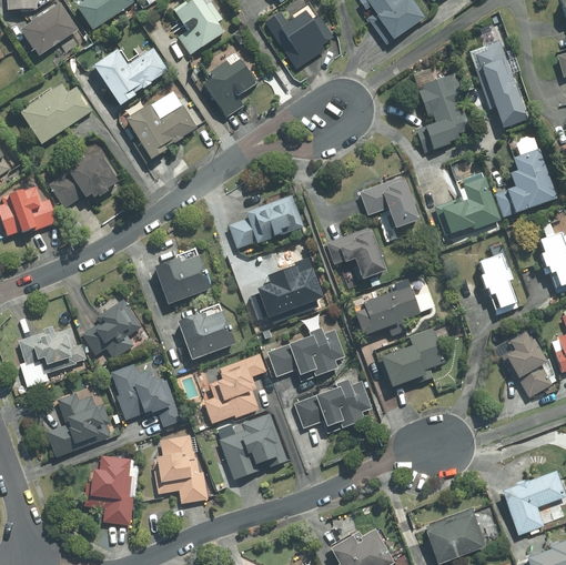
[(4,0),(7,10),(37,8),(36,0),(4,0)]
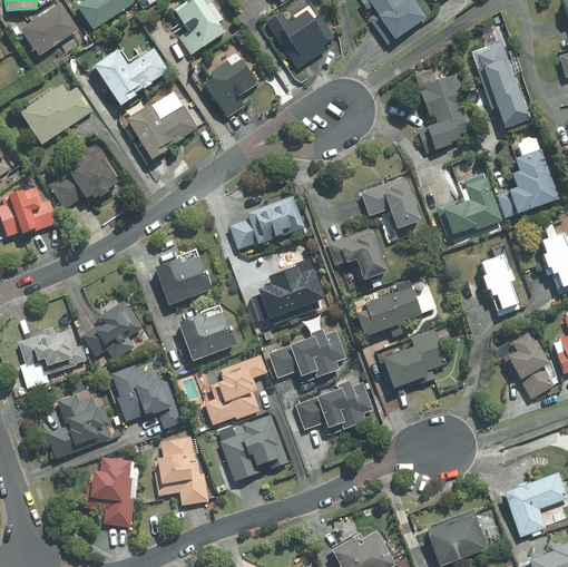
[(85,0),(75,7),(91,31),(135,2),(133,0),(85,0)]
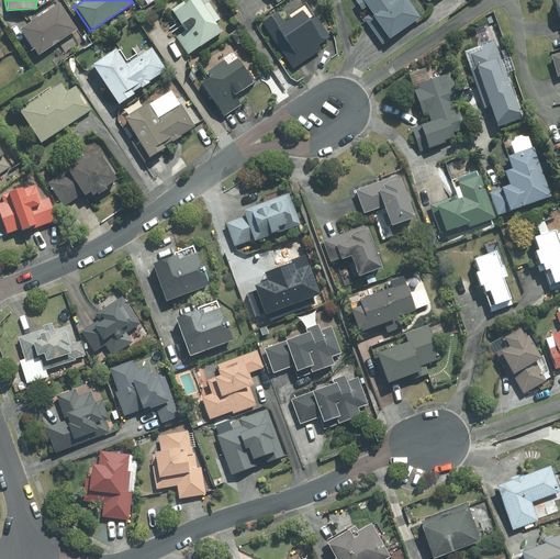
[(189,0),(171,12),(185,31),(177,35),(188,53),(220,32),(213,22),(221,18),(209,0),(201,6),(198,0),(189,0)]
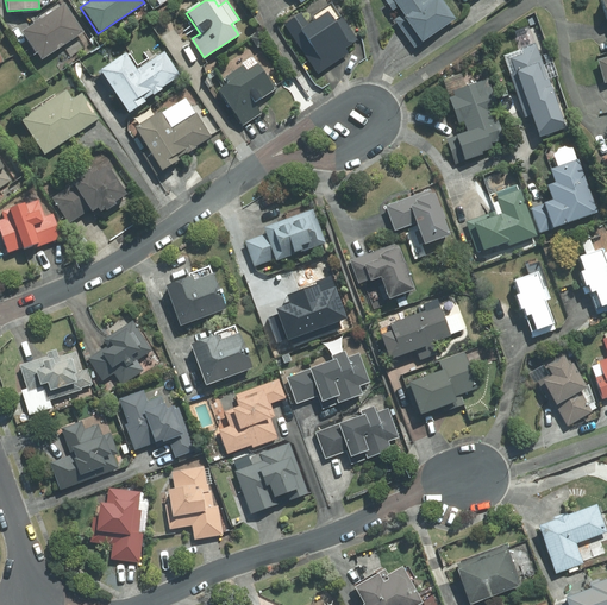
[(396,6),(392,0),(386,0),(389,5),(392,10),(396,6)]
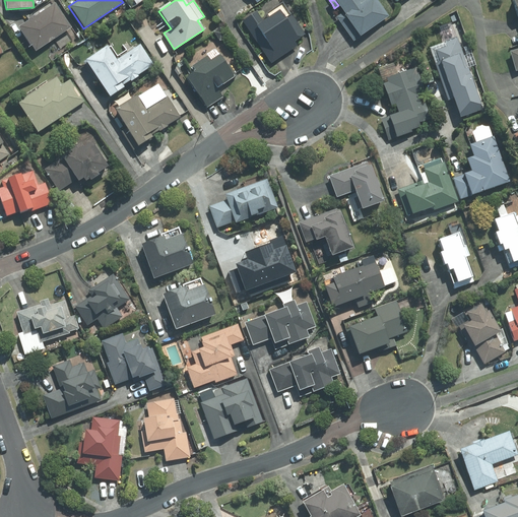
[(334,0),(338,5),(343,11),(336,15),(353,40),(388,15),(377,0),(334,0)]
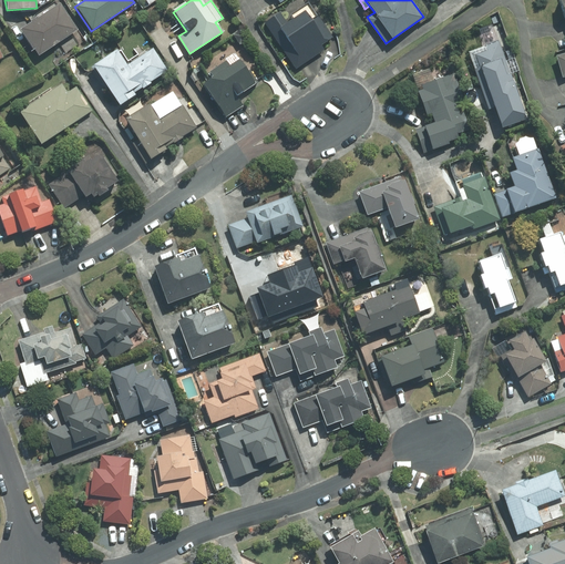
[(30,22),(19,30),(38,57),(78,29),(59,2),(37,18),(36,17),(29,21),(30,22)]
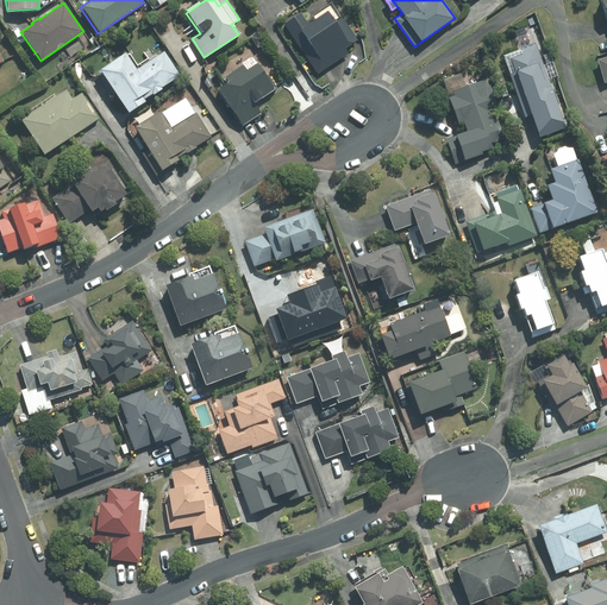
[(300,13),(283,24),(317,73),(351,50),(348,45),(358,38),(342,14),(331,21),(325,12),(307,24),(300,13)]
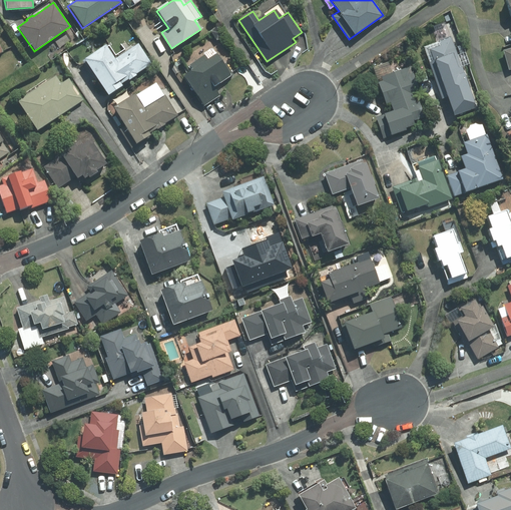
[(446,24),(434,28),(438,40),(450,36),(446,24)]
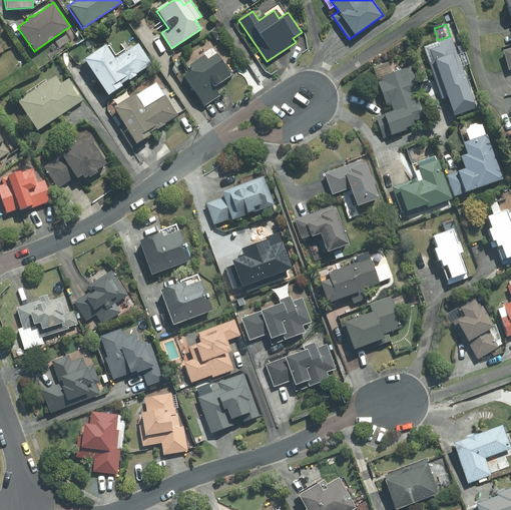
[(439,45),(428,49),(432,61),(429,62),(436,83),(440,82),(446,97),(449,96),(456,114),(478,106),(463,65),(458,53),(451,35),(450,36),(438,40),(437,40),(439,45)]
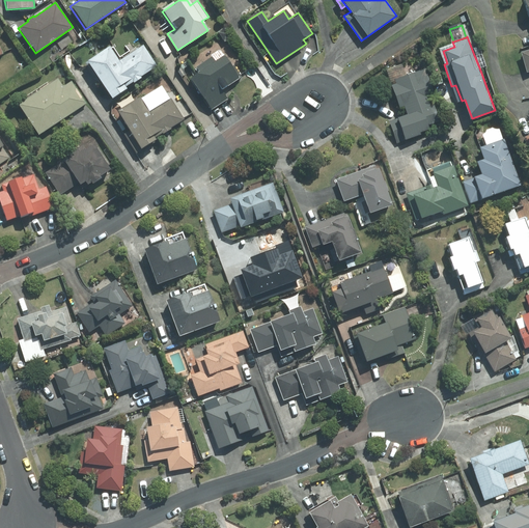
[(437,48),(444,64),(447,63),(443,51),(454,47),(452,42),(437,48)]
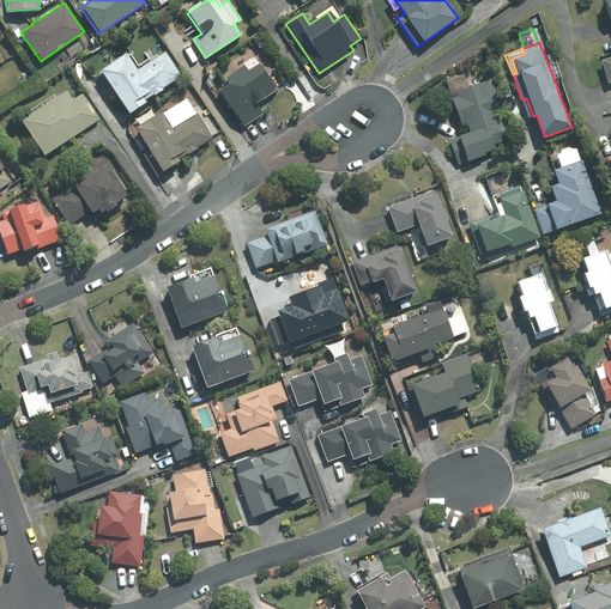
[(123,54),(97,72),(127,115),(145,103),(143,101),(152,95),(152,96),(157,92),(162,90),(162,89),(181,75),(164,52),(135,71),(123,54)]
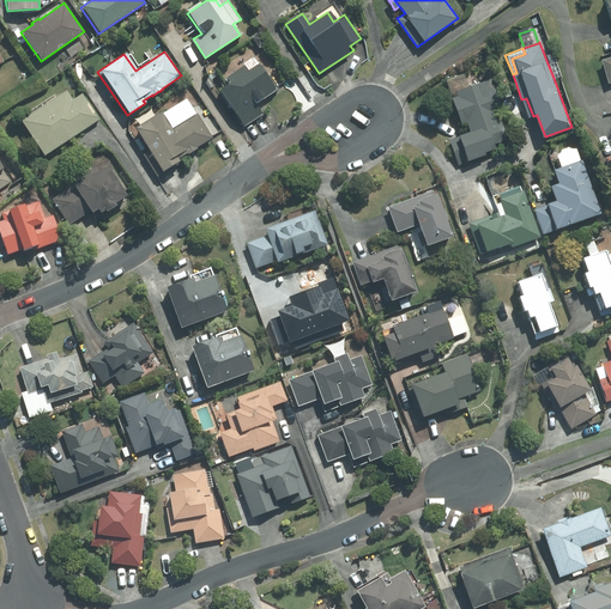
[(610,56),(600,60),(608,83),(610,81),(610,56)]
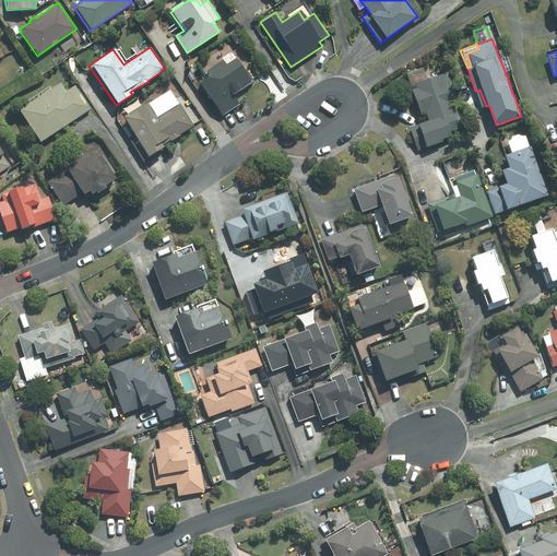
[(507,55),(499,58),(505,71),(512,68),(507,55)]
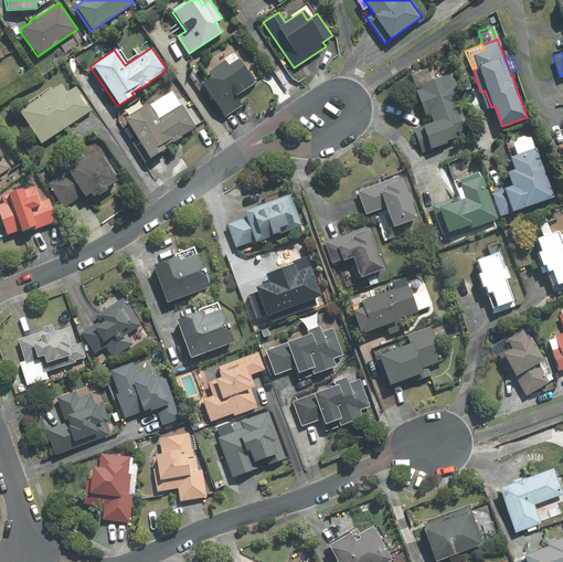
[(212,76),(201,84),(225,117),(243,104),(236,95),(246,88),(254,83),(236,59),(229,64),(225,59),(208,71),(212,76)]
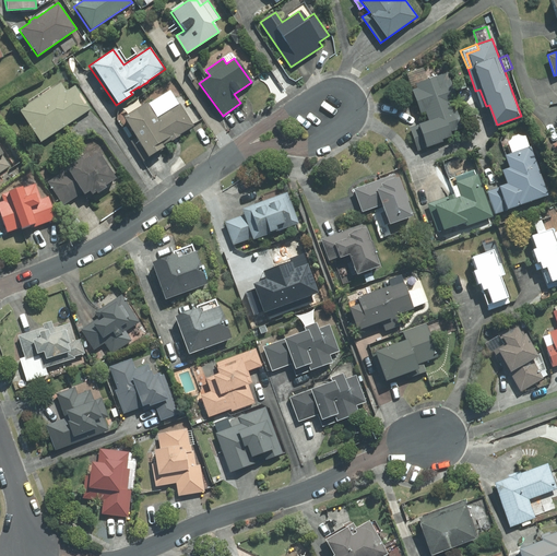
[(416,87),(410,90),(418,114),(425,111),(428,120),(410,127),(417,150),(442,142),(441,140),(457,134),(454,130),(462,128),(457,110),(453,111),(449,101),(455,98),(448,73),(415,84),(416,87)]
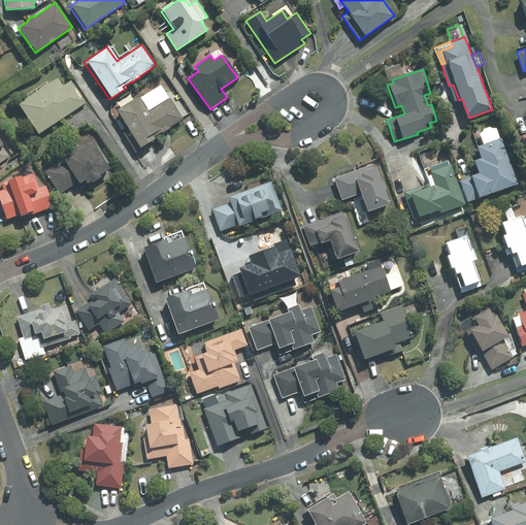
[(37,134),(87,102),(71,79),(63,85),(58,77),(17,104),(37,134)]
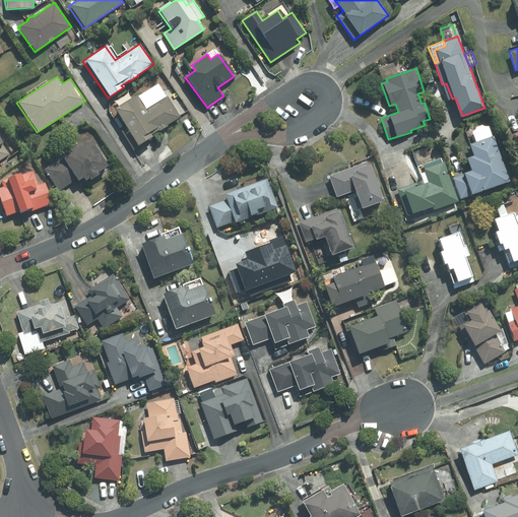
[(446,83),(442,84),(448,100),(452,99),(446,83)]
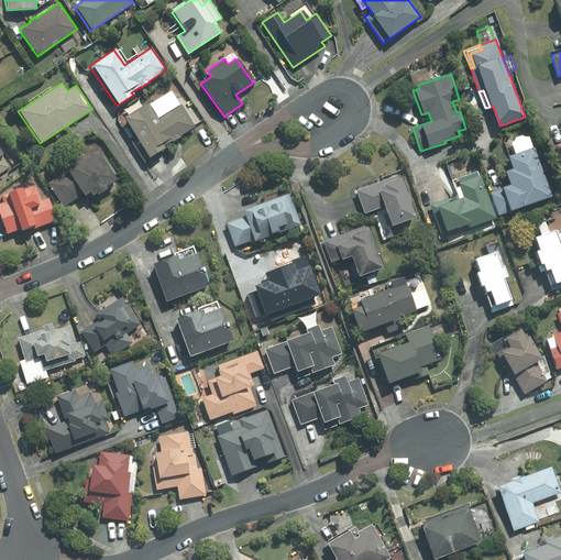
[(146,103),(122,118),(134,139),(131,141),(144,163),(152,157),(152,156),(164,149),(162,146),(171,141),(172,142),(182,136),(180,134),(195,127),(180,103),(156,119),(146,103)]
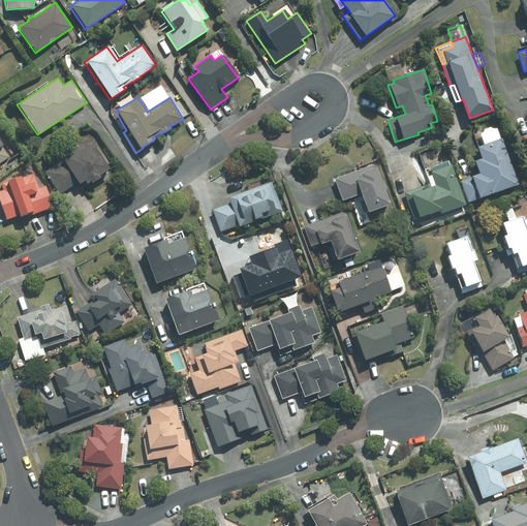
[(479,134),(483,145),(500,138),(497,127),(495,127),(493,127),(491,127),(490,126),(488,127),(486,128),(484,128),(484,129),(483,131),(482,132),(481,133),(479,134)]
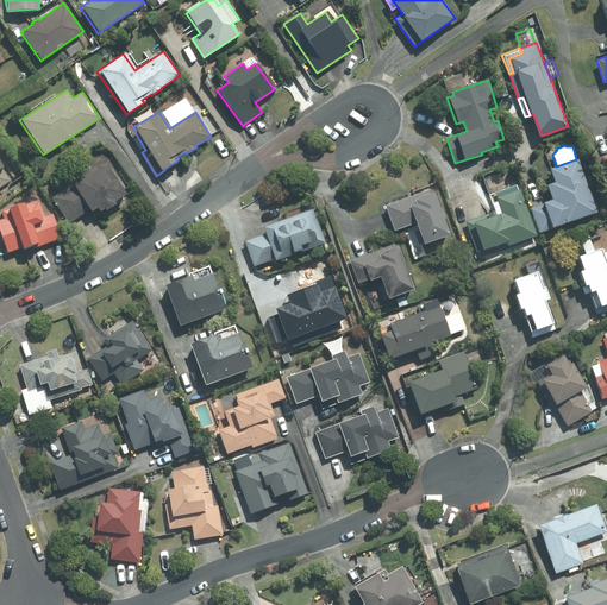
[(540,205),(530,208),(538,232),(550,227),(550,228),(598,212),(579,158),(576,159),(556,166),(549,169),(554,182),(545,186),(550,200),(540,203),(540,205)]
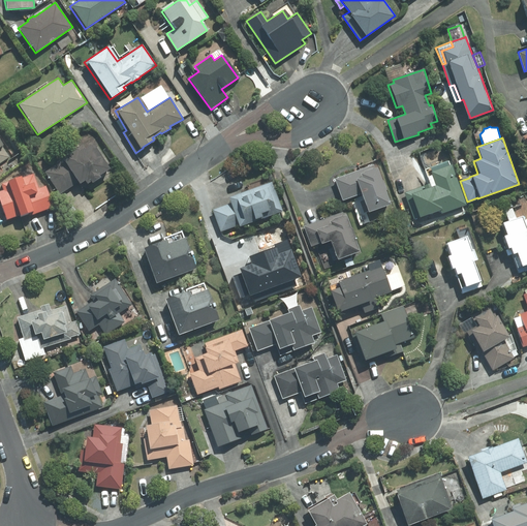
[(0,171),(1,171),(0,169),(0,161),(9,156),(2,146),(3,145),(0,138),(0,171)]
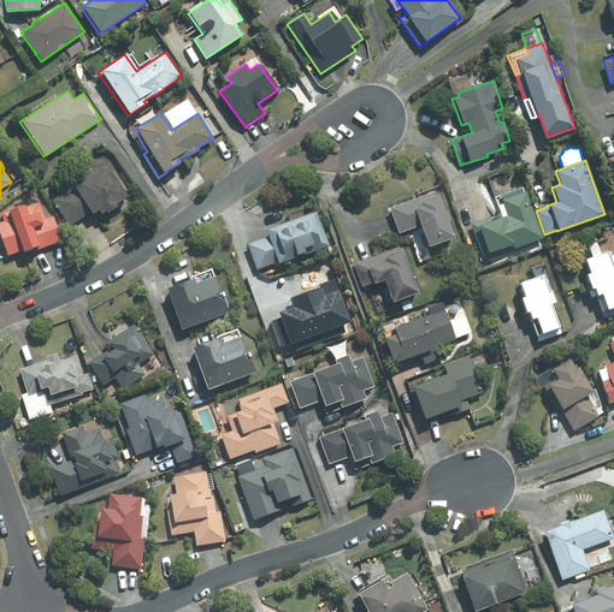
[(71,188),(53,200),(70,225),(82,217),(88,213),(90,215),(95,212),(99,215),(102,213),(104,215),(114,208),(113,206),(125,197),(106,167),(100,171),(96,165),(86,172),(87,174),(70,185),(71,188)]
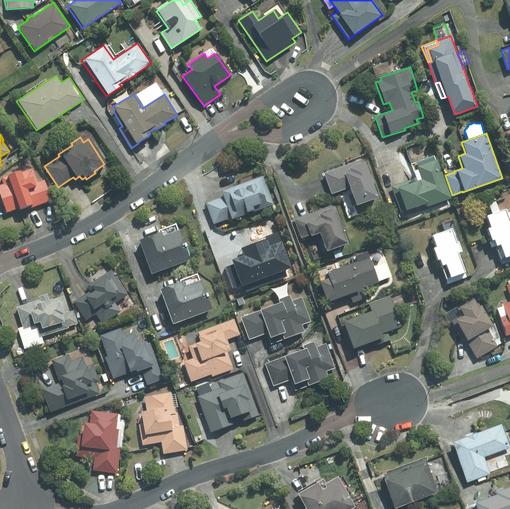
[(413,177),(392,185),(401,210),(403,209),(404,211),(419,205),(420,208),(451,197),(437,157),(416,165),(418,169),(422,179),(417,181),(415,182),(413,177)]
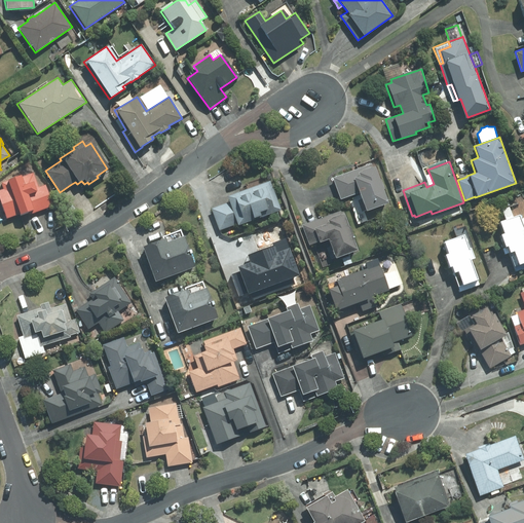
[(357,169),(349,171),(350,172),(351,175),(359,173),(359,171),(369,167),(369,169),(373,167),(372,163),(357,169)]
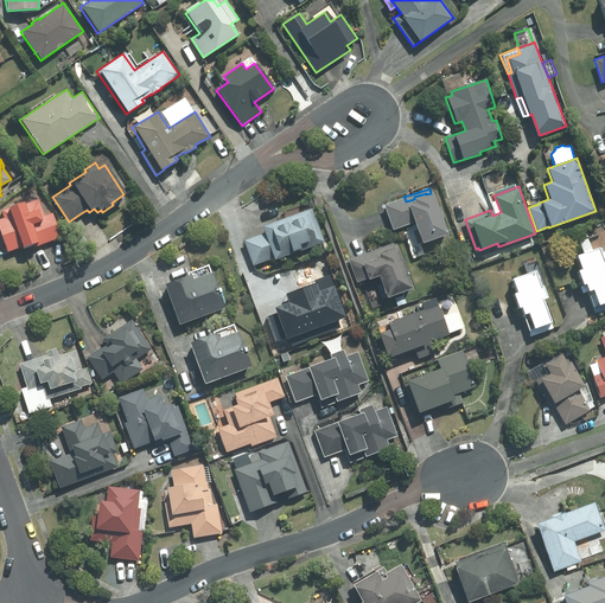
[(383,205),(392,230),(412,223),(414,230),(413,230),(416,243),(419,242),(420,244),(445,235),(440,219),(441,218),(438,209),(437,209),(431,193),(426,194),(426,193),(414,197),(414,199),(406,201),(405,198),(383,205)]
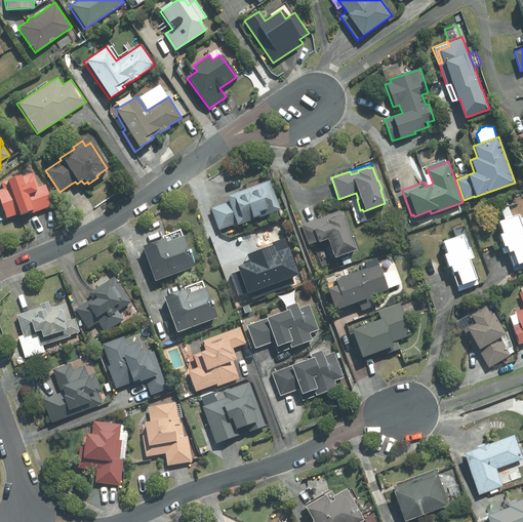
[(3,189),(0,190),(0,202),(6,218),(17,213),(17,215),(29,211),(29,213),(37,210),(53,205),(46,183),(38,186),(33,171),(0,183),(3,189)]
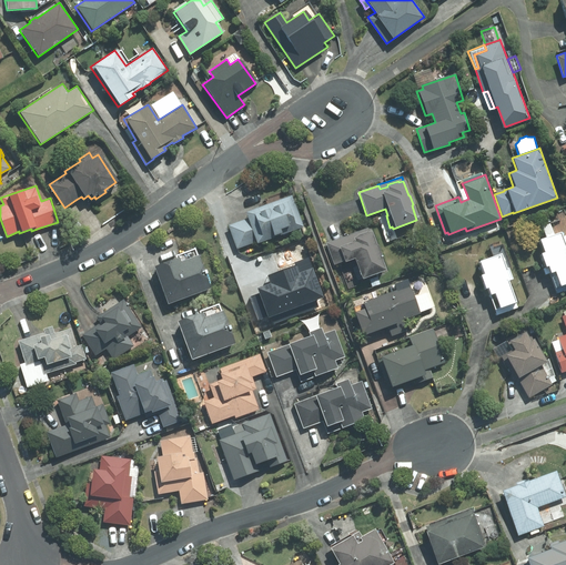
[(468,199),(464,188),(458,189),(463,201),(468,199)]
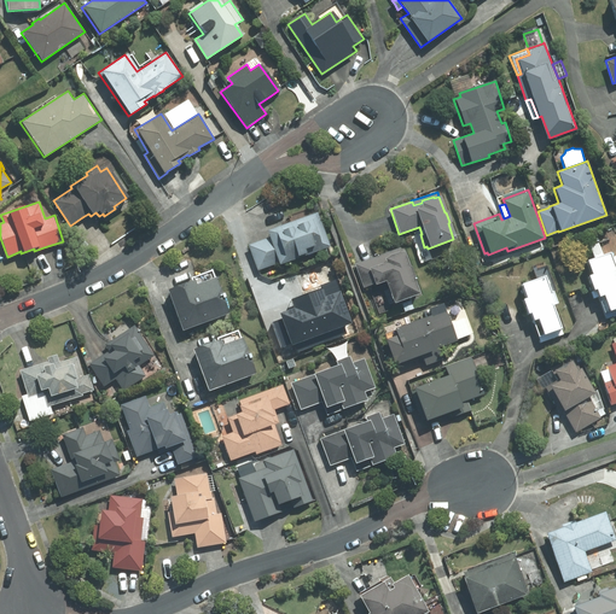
[(268,237),(248,244),(257,269),(277,262),(278,265),(330,245),(318,211),(266,231),(268,237)]
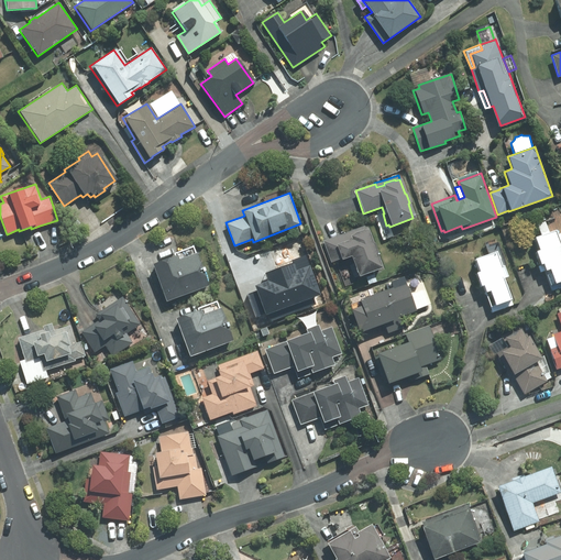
[(536,223),(539,235),(548,232),(545,221),(536,223)]
